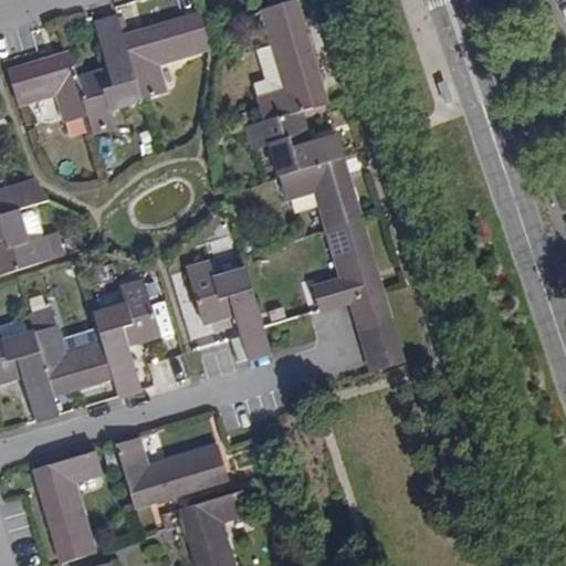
[(264,121),(295,112),(327,102),(323,88),(314,92),(312,83),(321,80),(295,0),(294,0),(279,6),(289,35),(271,40),(285,88),(259,96),(257,97),(264,121)]
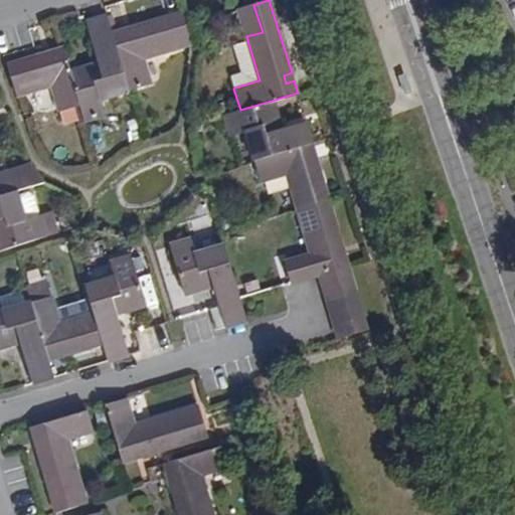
[(113,35),(130,91),(151,83),(143,58),(190,42),(184,12),(135,28),(137,35),(127,38),(126,30),(113,35)]
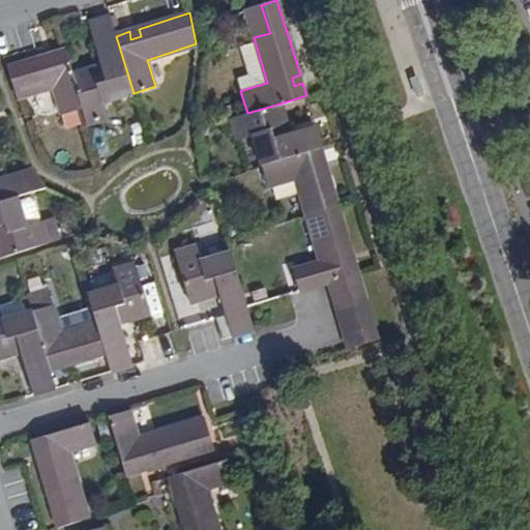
[(134,93),(116,36),(110,13),(87,22),(100,64),(102,74),(94,76),(92,67),(74,74),(89,125),(89,127),(109,120),(104,102),(134,93)]
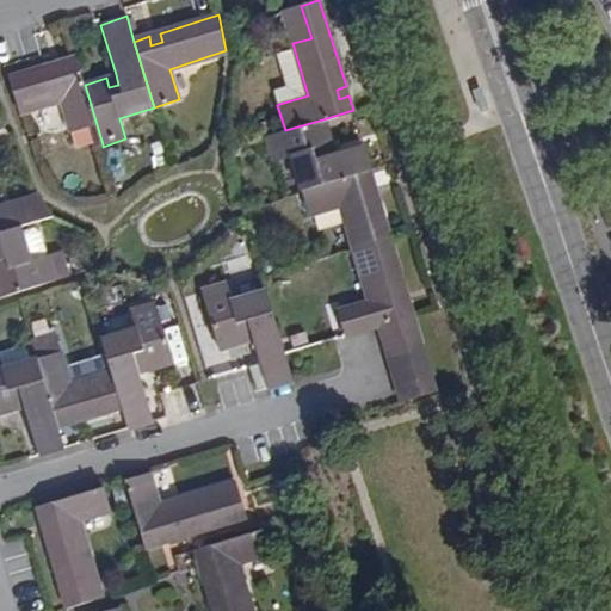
[(150,45),(162,42),(160,34),(149,36),(150,45)]
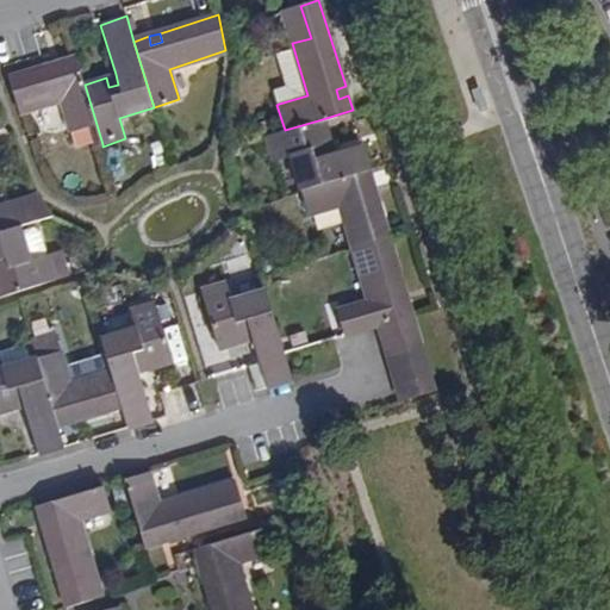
[(287,83),(272,87),(279,104),(307,95),(292,43),(275,49),(287,83)]
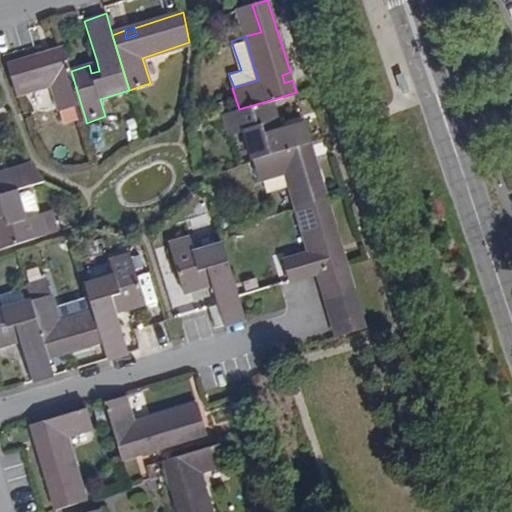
[(86,121),(71,71),(64,48),(50,53),(52,62),(43,64),(41,56),(8,66),(15,88),(18,97),(55,87),(64,113),(76,109),(80,125),(86,121)]
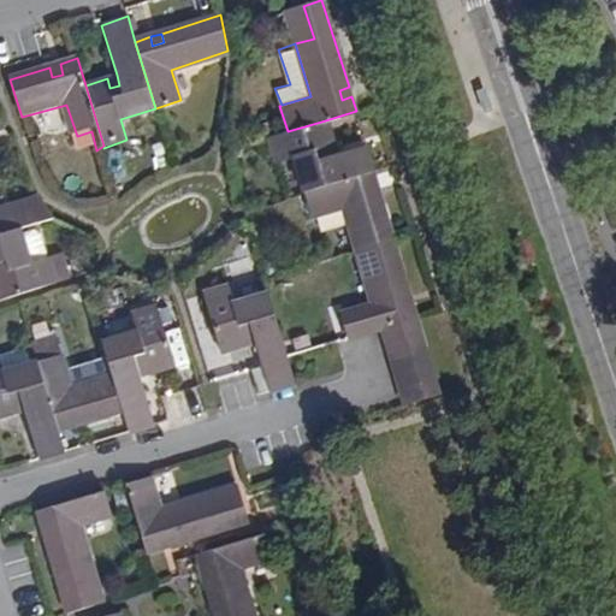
[(60,64),(49,67),(52,77),(63,75),(60,64)]
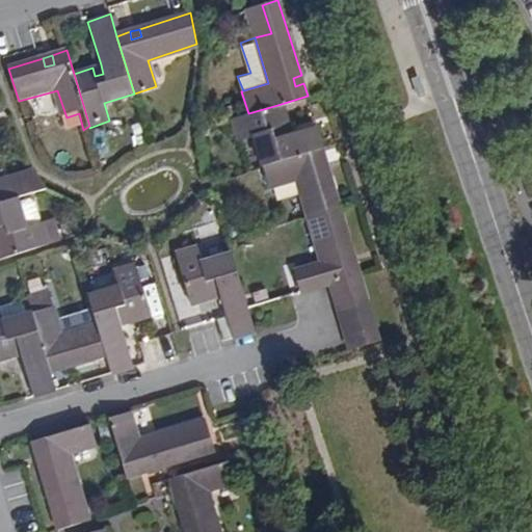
[(103,74),(101,64),(92,68),(95,76),(103,74)]
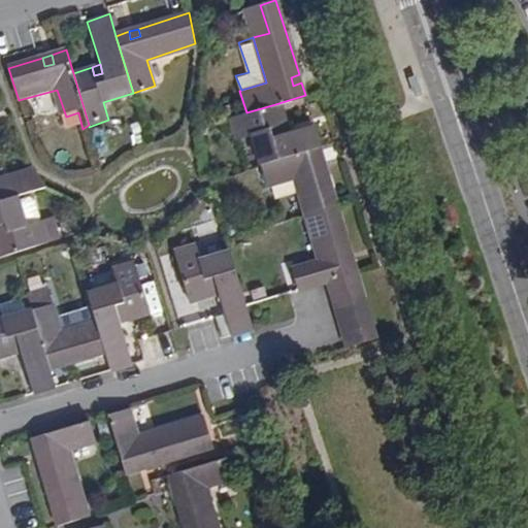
[(299,74),(291,77),(293,86),(301,83),(299,74)]
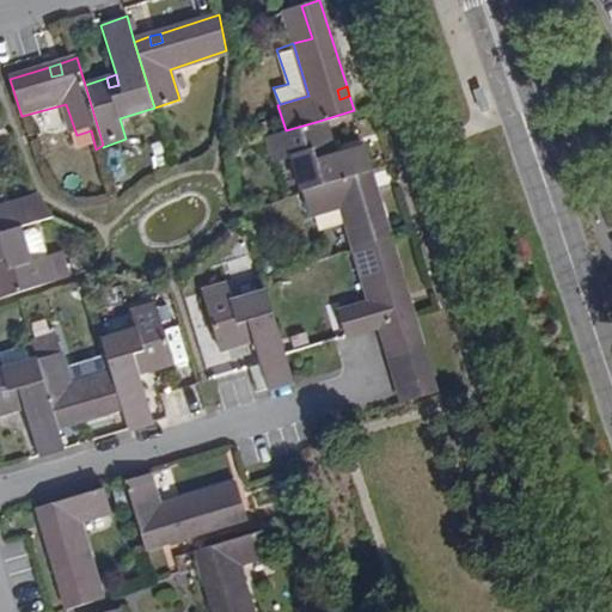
[(293,154),(304,189),(371,170),(363,147),(329,158),(320,160),(316,150),(326,147),(319,121),(286,130),(264,138),(271,161),(293,154)]
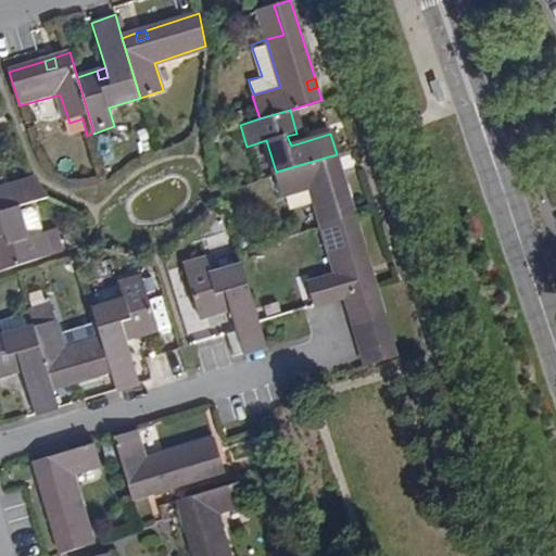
[(299,143),(297,134),(287,136),(291,146),(299,143)]
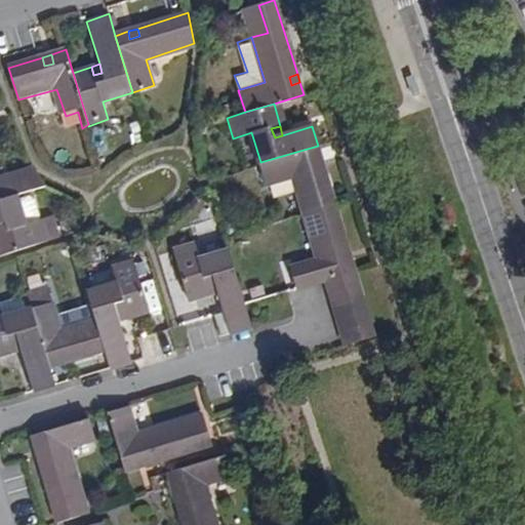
[(322,159),(318,146),(260,162),(267,184),(290,177),(300,212),(335,202),(324,168),(318,170),(315,161),(322,159)]
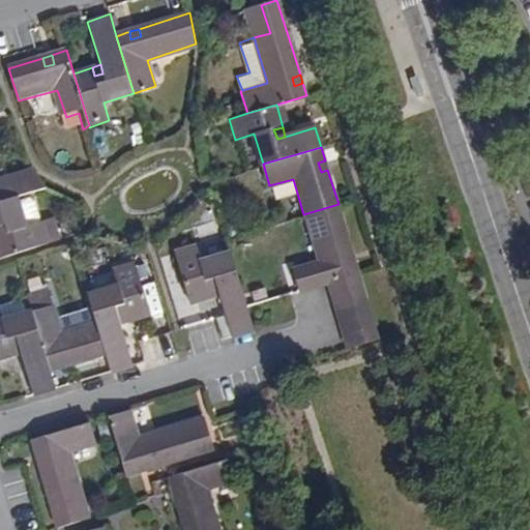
[(318,163),(321,172),(327,170),(325,160),(318,163)]
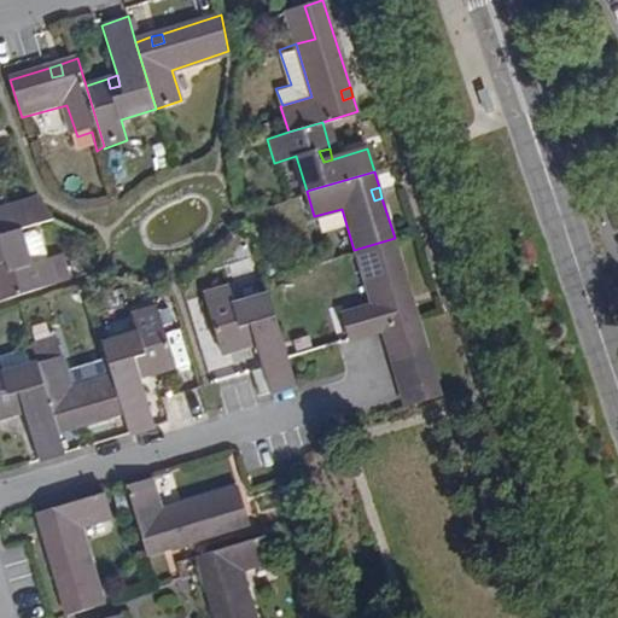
[(0,237),(21,231),(54,220),(48,214),(44,205),(36,194),(0,205),(0,237)]
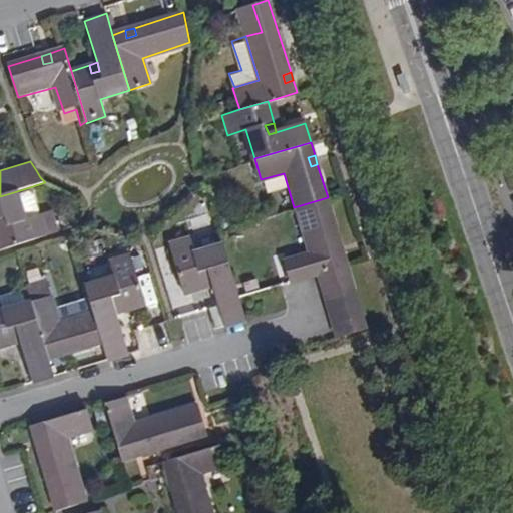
[(26,217),(17,191),(0,196),(0,244),(1,248),(61,230),(55,209),(26,217)]
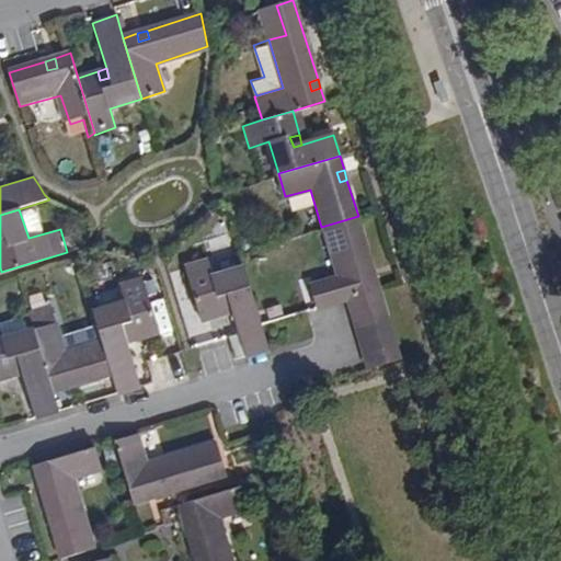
[(373,266),(358,216),(321,227),(335,275),(311,284),(317,308),(348,298),(379,289),(376,276),(369,278),(366,268),(373,266)]
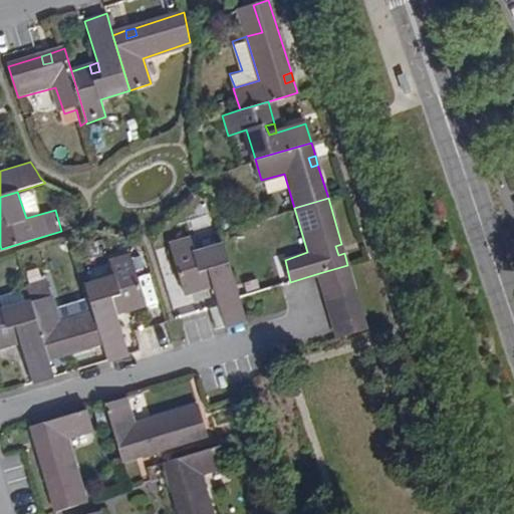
[(195,251),(190,236),(170,243),(183,290),(205,284),(203,277),(212,274),(214,281),(227,325),(246,318),(240,297),(222,243),(195,251)]
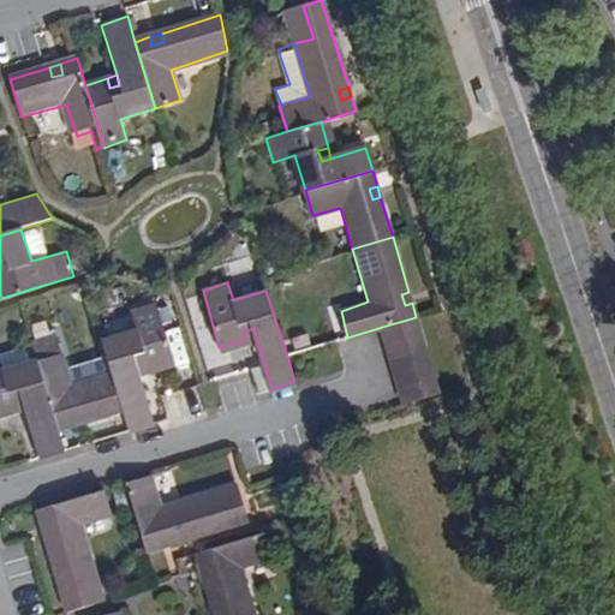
[(412,303),(408,292),(401,294),(405,305),(412,303)]
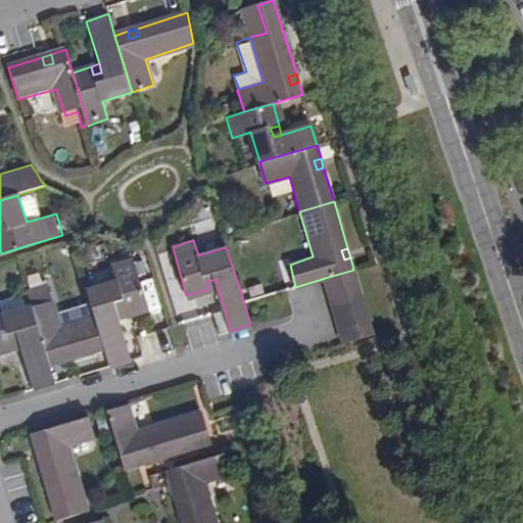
[(0,353),(15,348),(22,346),(36,389),(55,383),(49,365),(61,362),(69,360),(107,347),(112,366),(132,360),(120,318),(128,315),(148,308),(134,258),(112,266),(117,282),(89,290),(92,300),(59,312),(52,285),(28,293),(33,310),(28,312),(22,295),(0,302),(0,301),(0,353)]
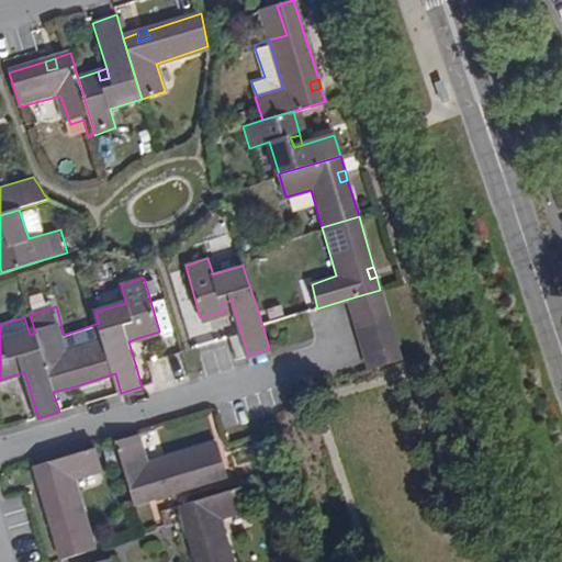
[(384,303),(380,290),(349,299),(353,312),(384,303)]
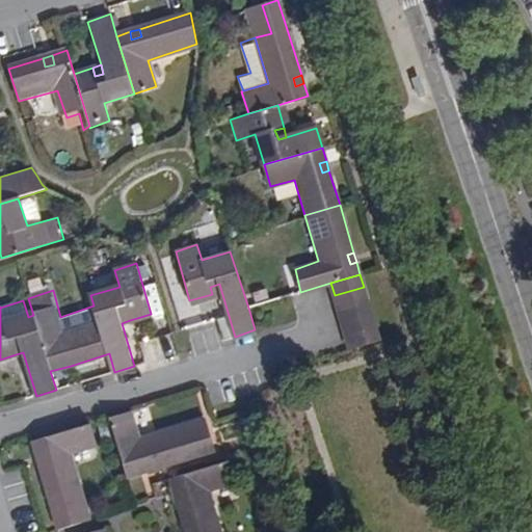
[(210,287),(212,294),(221,291),(219,284),(210,287)]
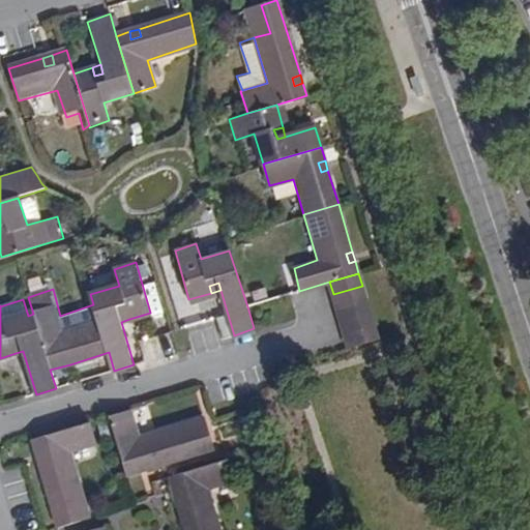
[(366,298),(362,286),(333,294),(337,307),(366,298)]
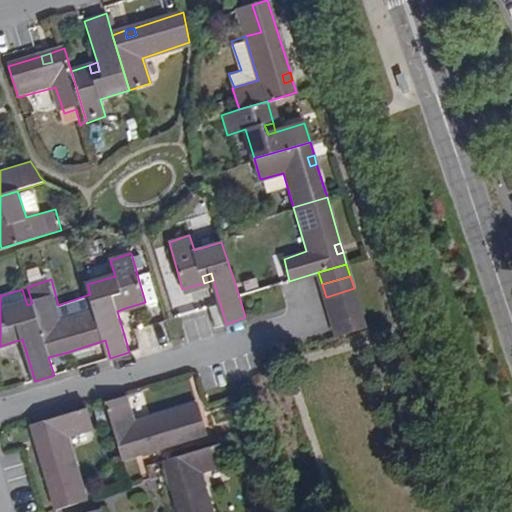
[(142,284),(149,313),(159,311),(152,282),(142,284)]
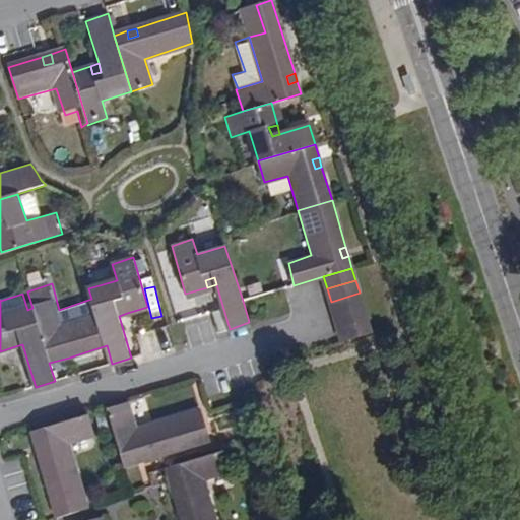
[(331,302),(335,314),(365,307),(360,293),(331,302)]
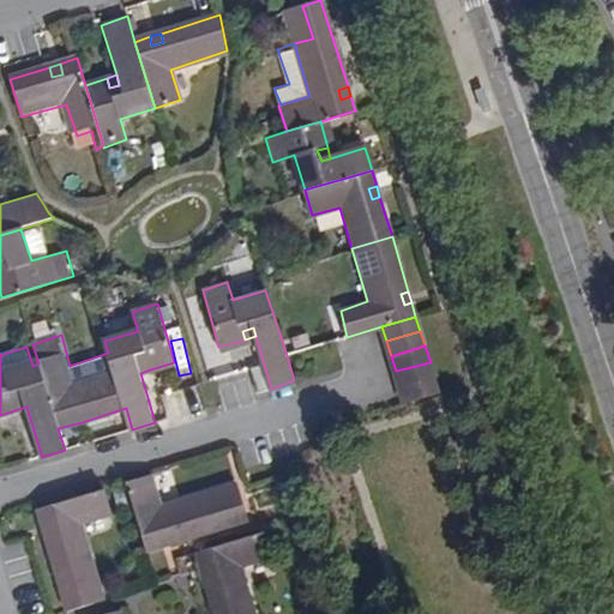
[(431,362),(396,371),(402,386),(434,374),(431,362)]
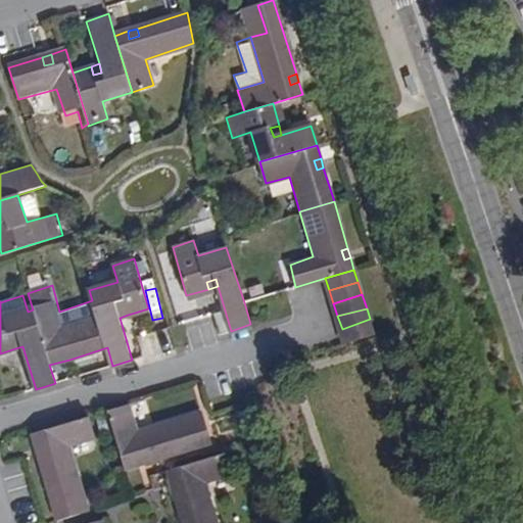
[(375,334),(370,319),(342,329),(346,342),(375,334)]
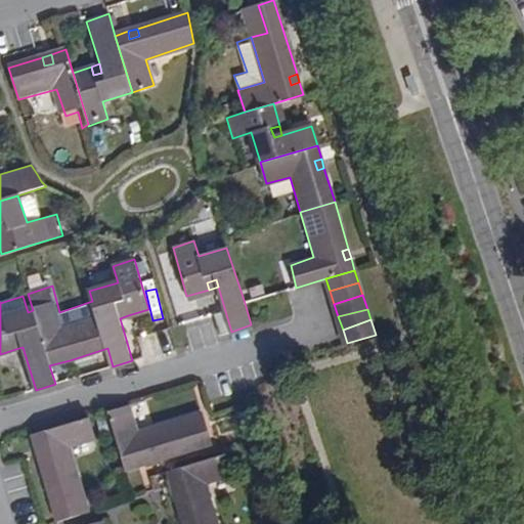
[(124,468),(143,462),(209,441),(199,410),(136,430),(129,405),(106,412),(124,468)]
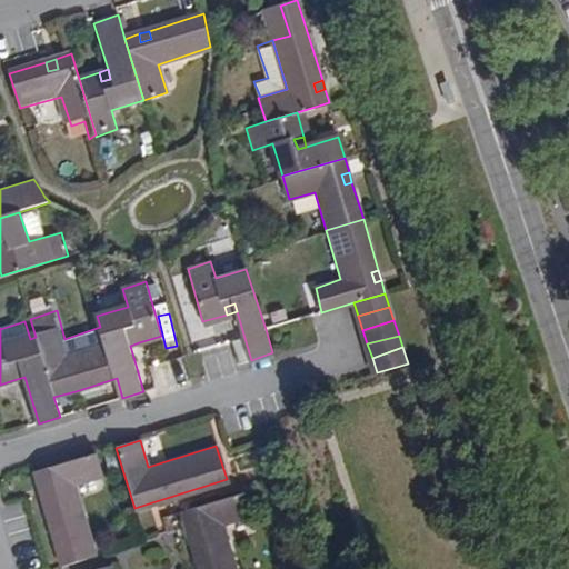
[(33,473),(40,495),(62,567),(92,557),(71,489),(102,479),(95,455),(33,473)]
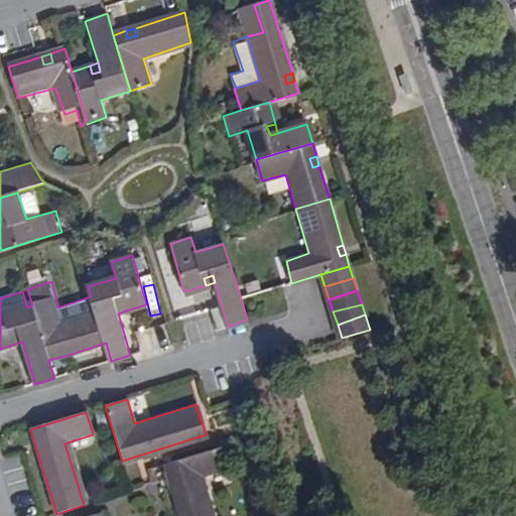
[(181,515),(215,515),(204,476),(228,468),(222,449),(167,466),(181,515)]
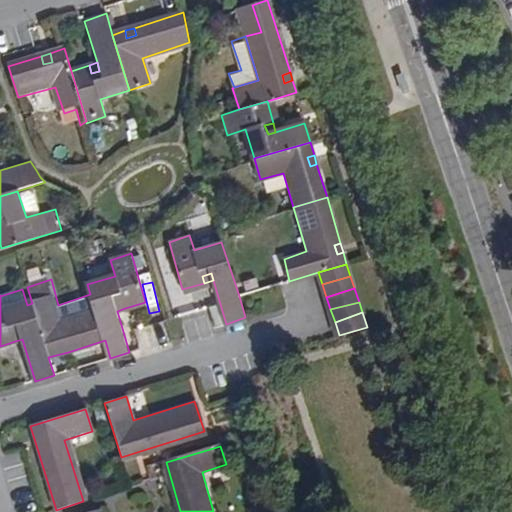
All buildings are outlined.
